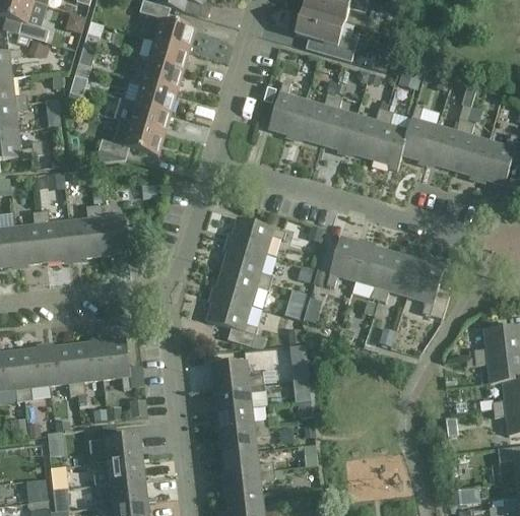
[(49,29),(41,27),(47,6),(24,0),(0,0),(0,15),(21,21),(17,34),(45,42),(49,29)]
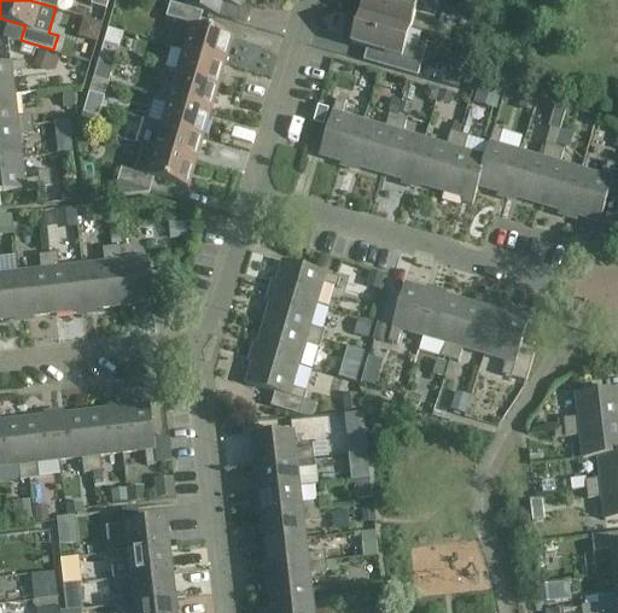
[(184,47),(225,59),(232,33),(198,23),(203,9),(180,3),(174,0),(170,0),(165,15),(191,22),(184,47)]
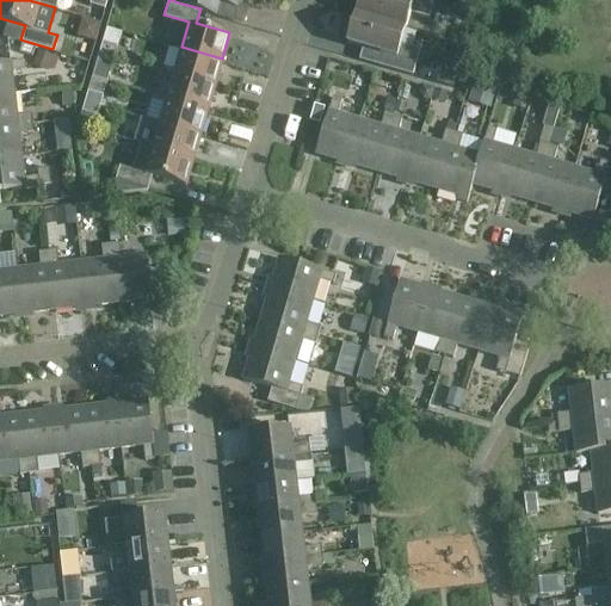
[(178,0),(178,2),(201,8),(216,13),(221,0),(236,5),(238,0),(178,0)]
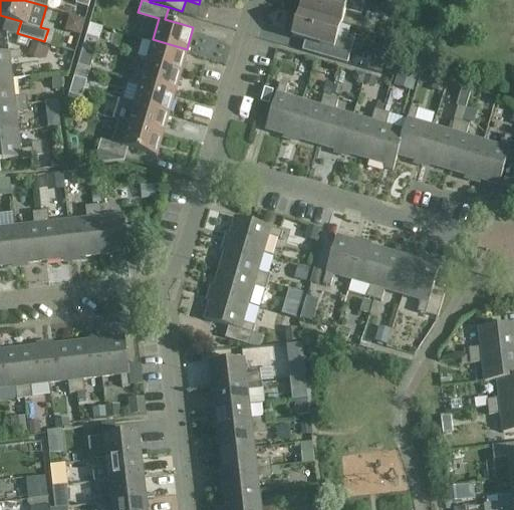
[(301,0),(299,9),(340,21),(344,8),(360,13),(364,2),(361,1),(361,0),(301,0)]
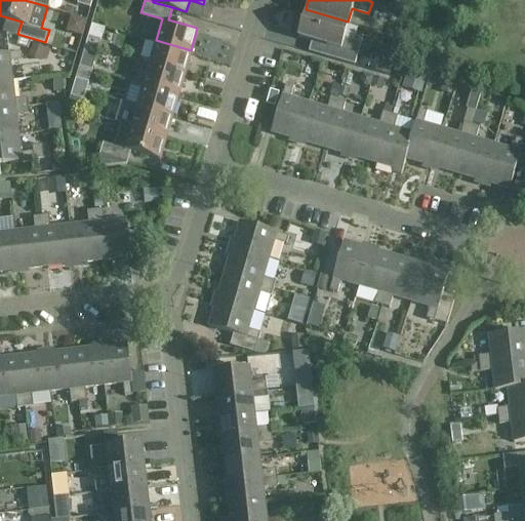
[(344,36),(348,22),(306,9),(298,34),(327,42),(324,53),(354,63),(361,40),(344,36)]
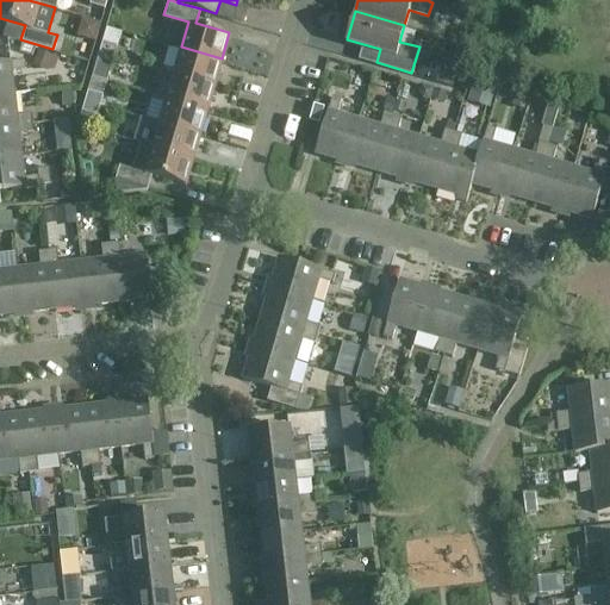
[(100,22),(82,17),(78,33),(95,38),(100,22)]
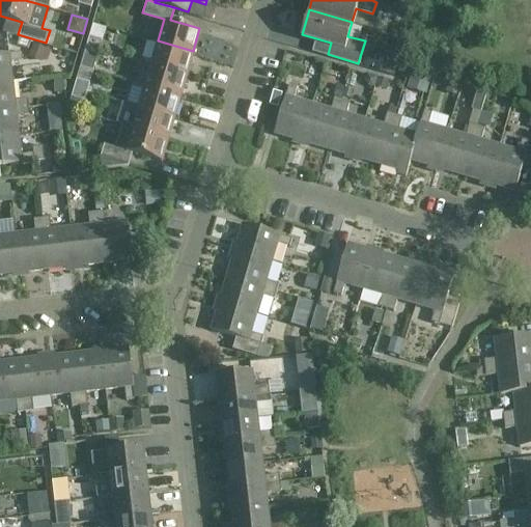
[(89,34),(86,43),(99,46),(101,37),(89,34)]
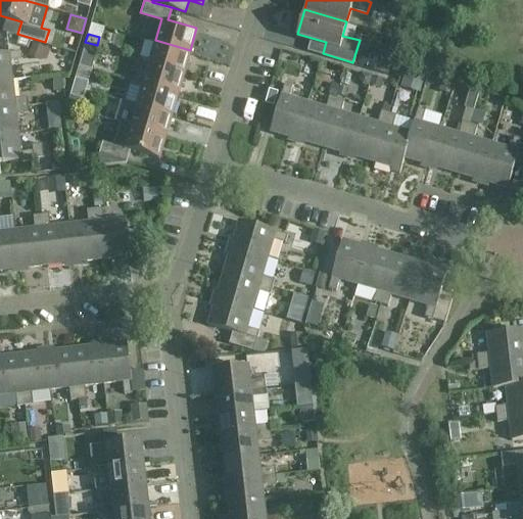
[(155,40),(149,60),(184,71),(190,50),(155,40)]
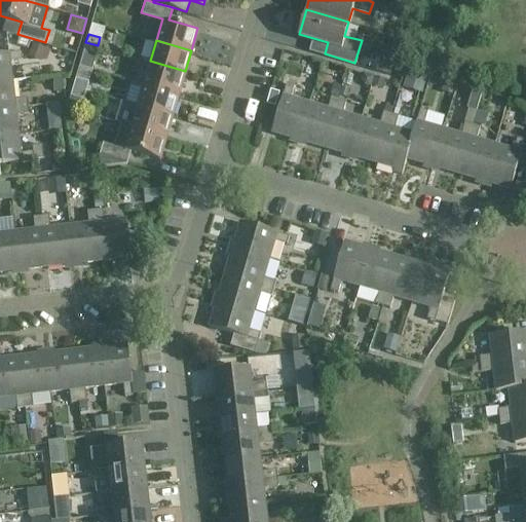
[(50,47),(33,41),(29,53),(45,61),(50,47)]
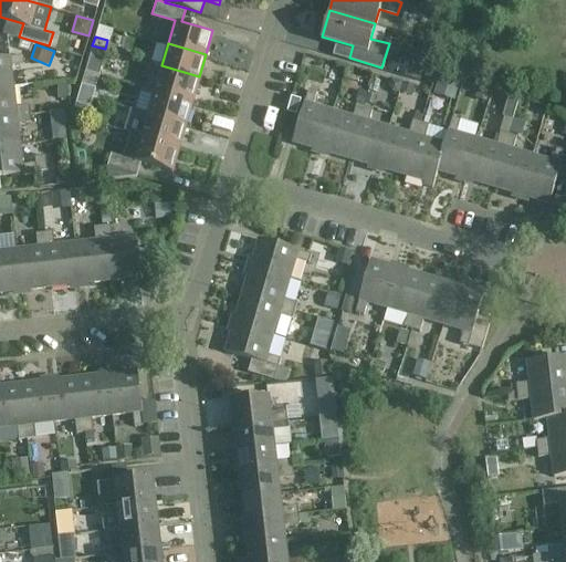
[(98,73),(105,49),(92,45),(85,69),(98,73)]
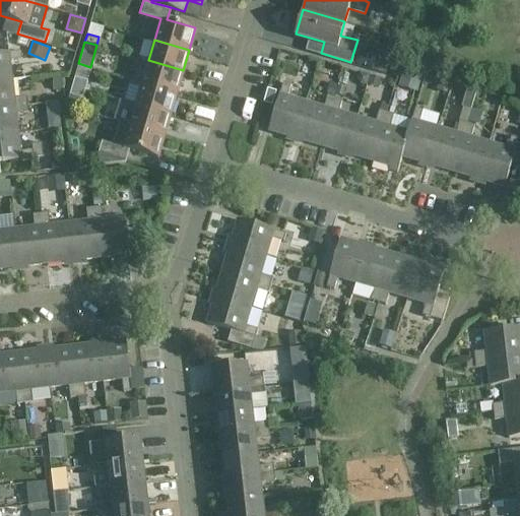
[(0,50),(0,78),(12,77),(9,58),(22,56),(21,49),(9,50),(0,50)]
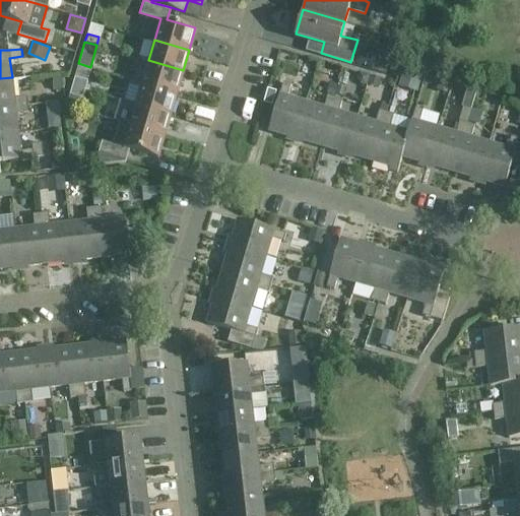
[(148,60),(142,81),(177,91),(183,70),(148,60)]
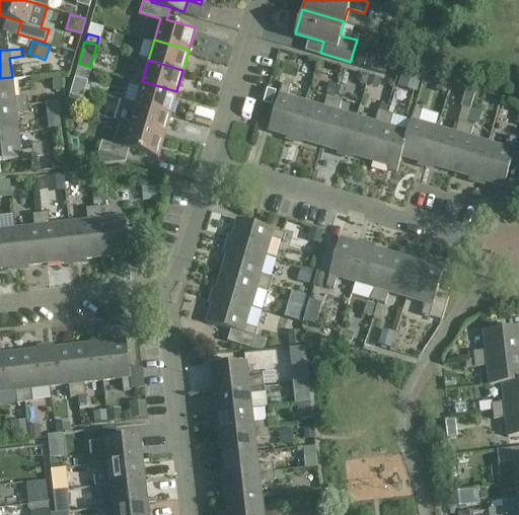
[(368,73),(359,70),(357,76),(360,81),(365,82),(368,73)]
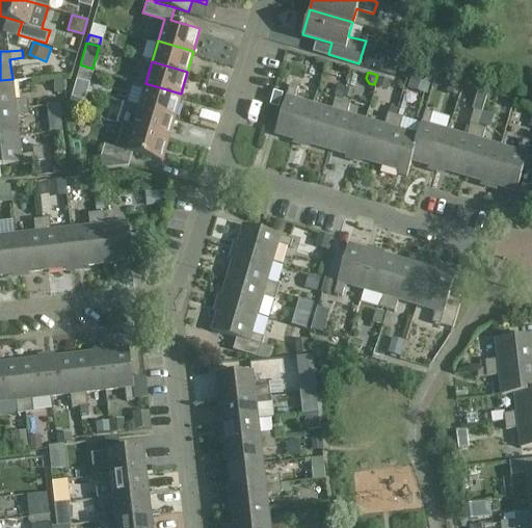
[(390,78),(379,75),(376,83),(388,86),(390,78)]
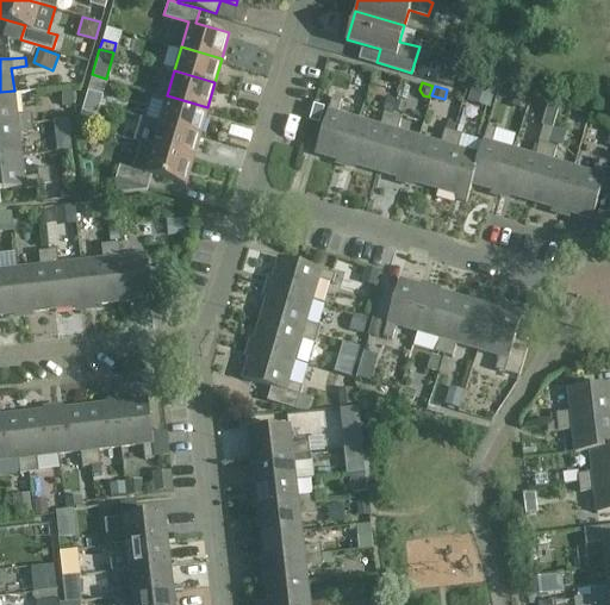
[(74,103),(73,87),(61,88),(62,104),(74,103)]
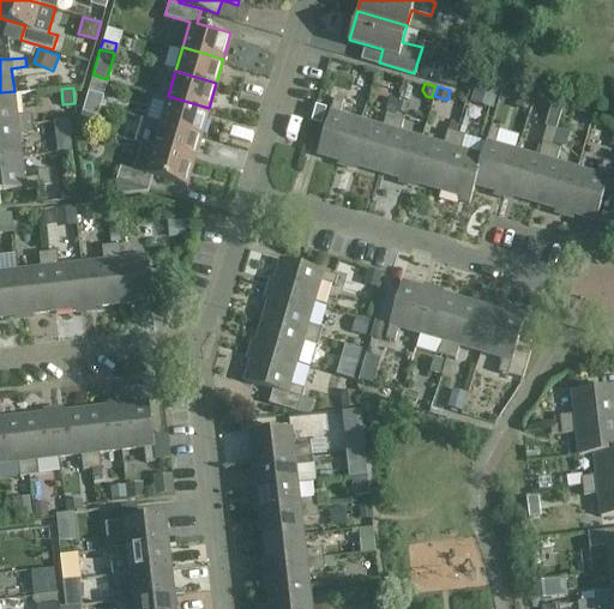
[(88,89),(85,98),(98,103),(102,94),(88,89)]
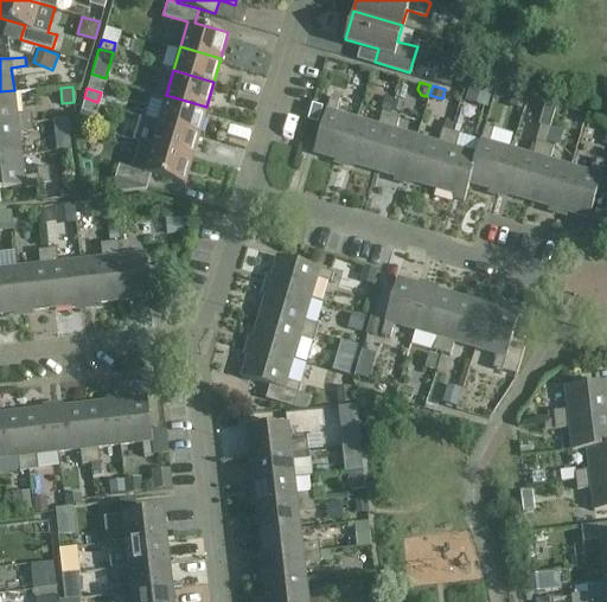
[(0,122),(32,119),(31,110),(17,111),(14,90),(0,91),(0,122)]
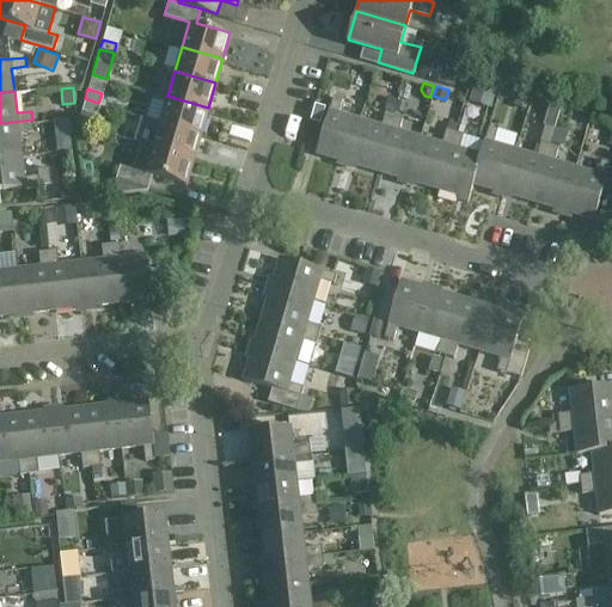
[(347,160),(359,117),(337,111),(342,97),(332,93),(329,108),(316,151),(347,160)]
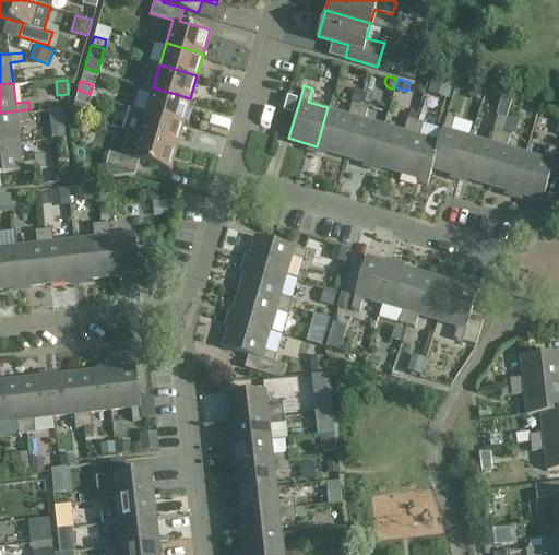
[(351,99),(352,99),(359,102),(360,98),(364,90),(364,89),(355,86),(351,99)]
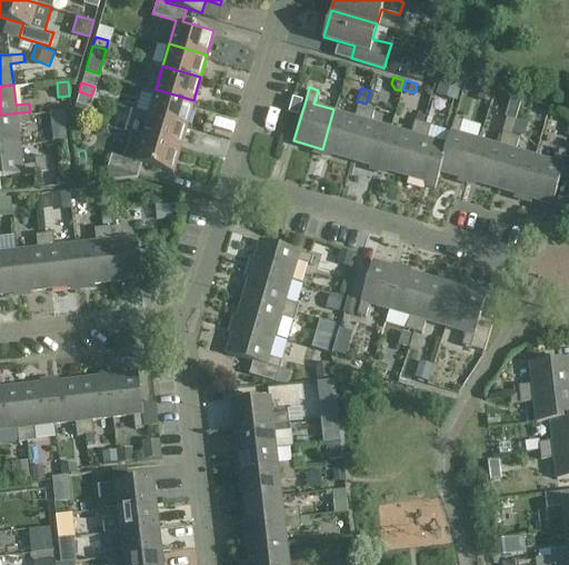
[(156,89),(148,112),(187,124),(193,100),(156,89)]
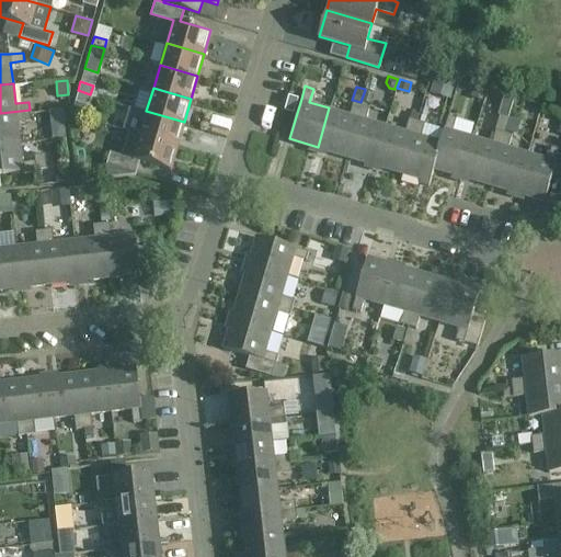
[(88,104),(90,94),(78,90),(76,100),(88,104)]
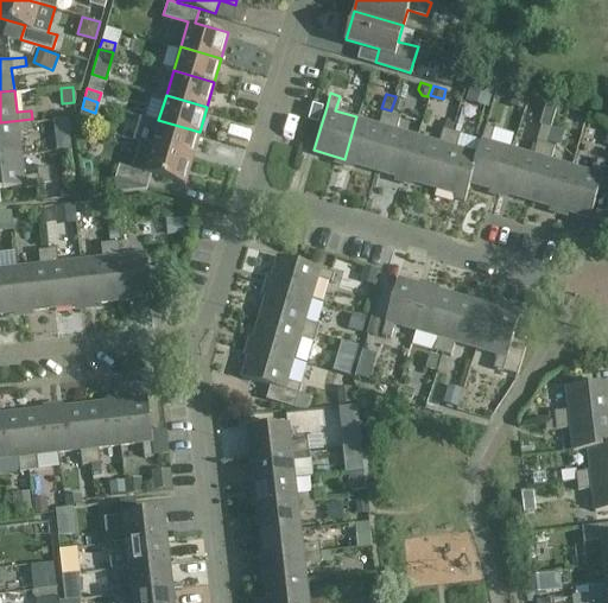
[(396,97),(392,107),(400,109),(404,100),(396,97)]
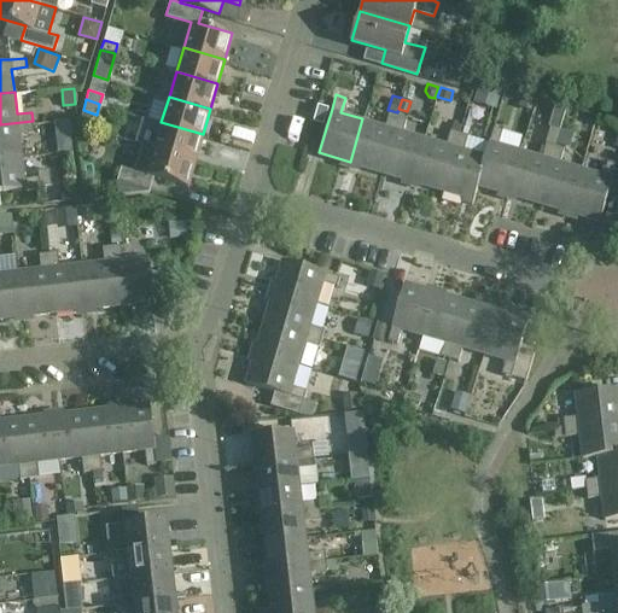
[(328,106),(318,103),(313,120),(324,122),(328,106)]
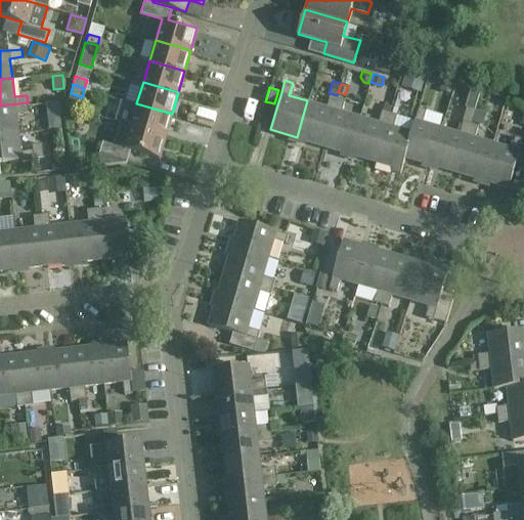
[(307,100),(297,137),(322,144),(337,95),(330,93),(326,105),(307,100)]
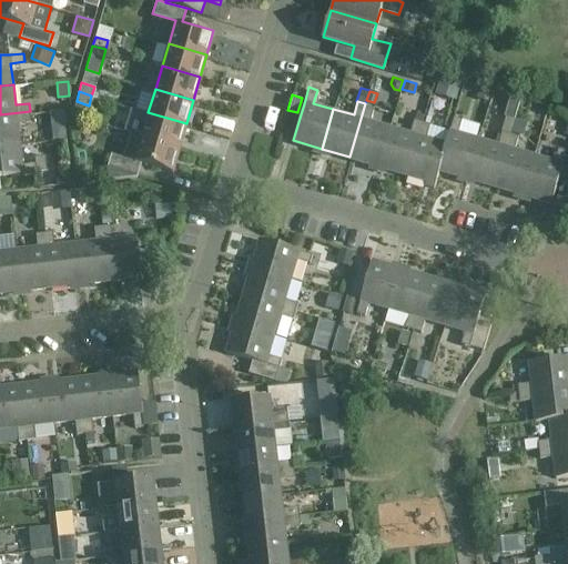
[(378,165),(389,126),(369,119),(373,107),(365,103),(350,157),(378,165)]
